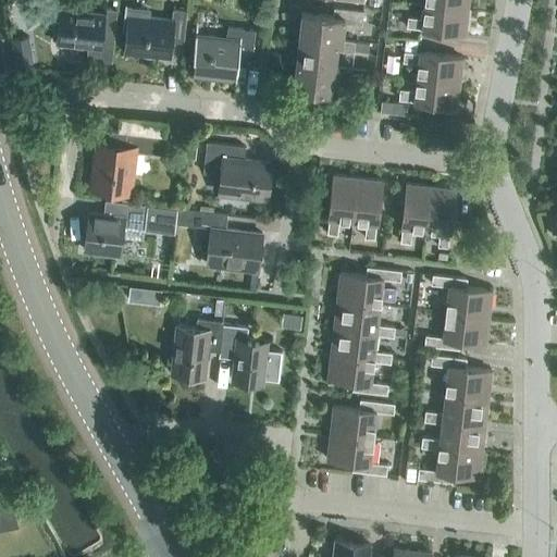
[(468,10),(468,0),(424,0),(424,4),(468,10)]
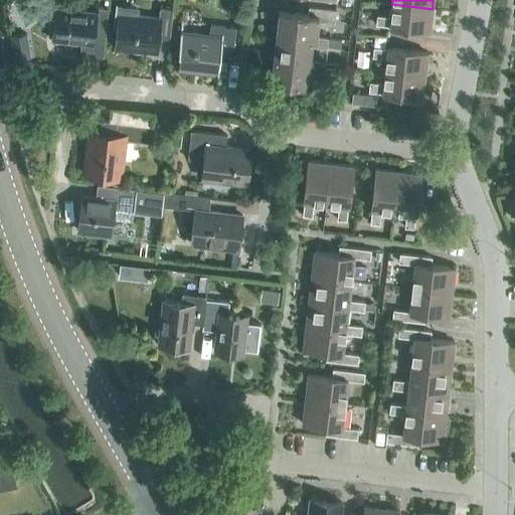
[(430,31),(433,9),(392,4),(390,17),(376,15),(375,24),(389,26),(389,27),(430,31)]
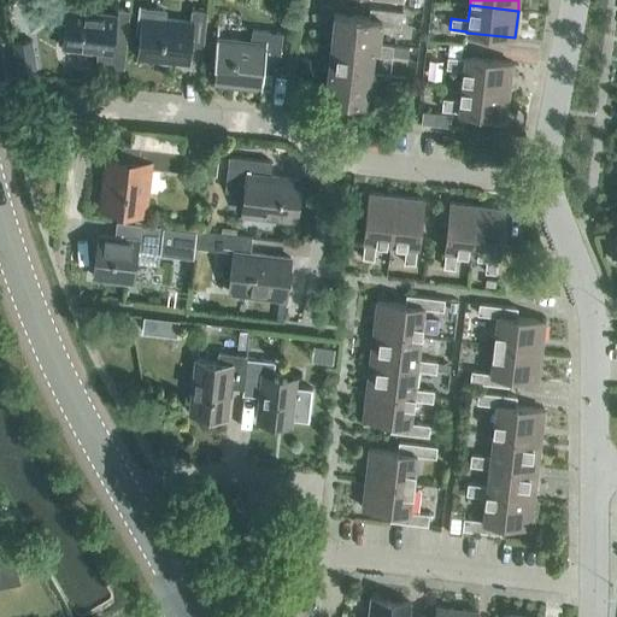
[(125,43),(129,10),(115,9),(115,13),(68,9),(63,46),(97,51),(95,65),(109,66),(112,41),(125,43)]
